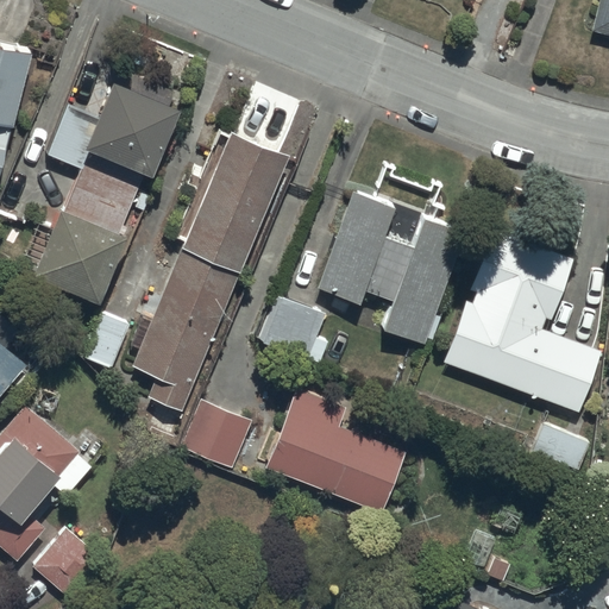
[(608,0),(596,0),(589,31),(608,36),(608,0)]
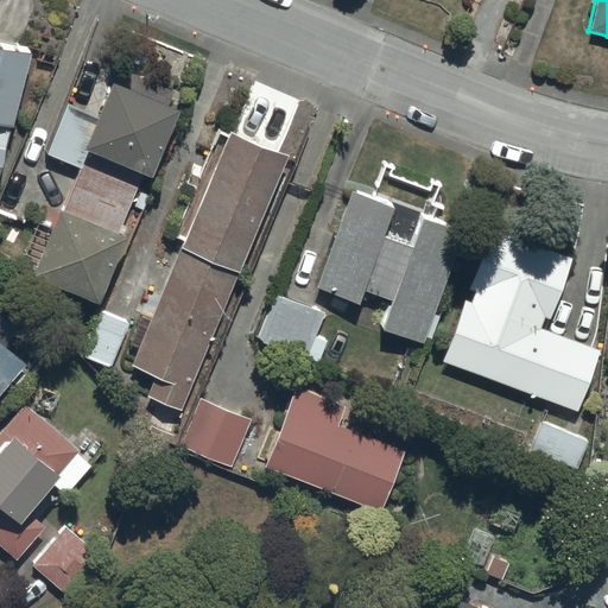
[(0,160),(6,137),(2,137),(26,46),(0,39),(0,160)]
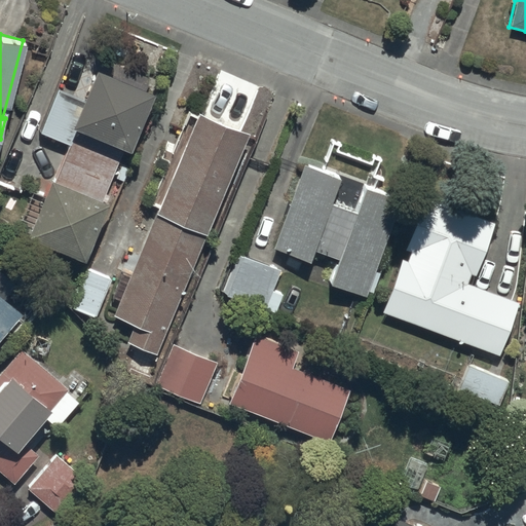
[(81,101),(57,91),(39,137),(68,147),(53,186),(48,184),(41,203),(26,198),(17,221),(31,226),(24,247),(82,268),(105,208),(101,207),(119,156),(126,158),(149,98),(144,96),(150,81),(106,65),(101,80),(90,77),(81,101)]
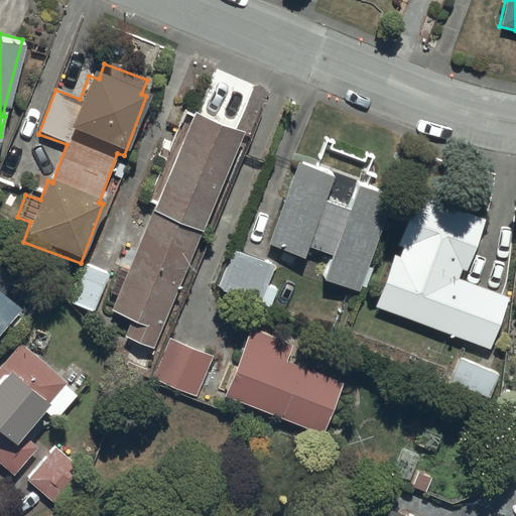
[(153,347),(242,131),(195,111),(111,311),(130,318),(124,335),(153,347)]
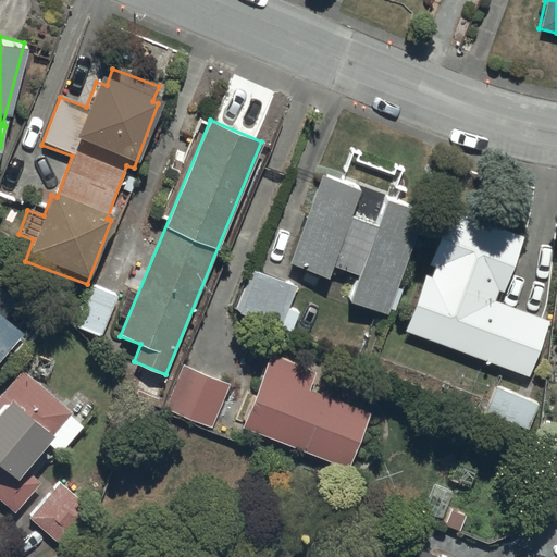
[(359,186),(321,172),(288,262),(327,276),(333,263),(356,272),(346,299),(383,312),(422,208),(387,195),(376,224),(349,214),(359,186)]
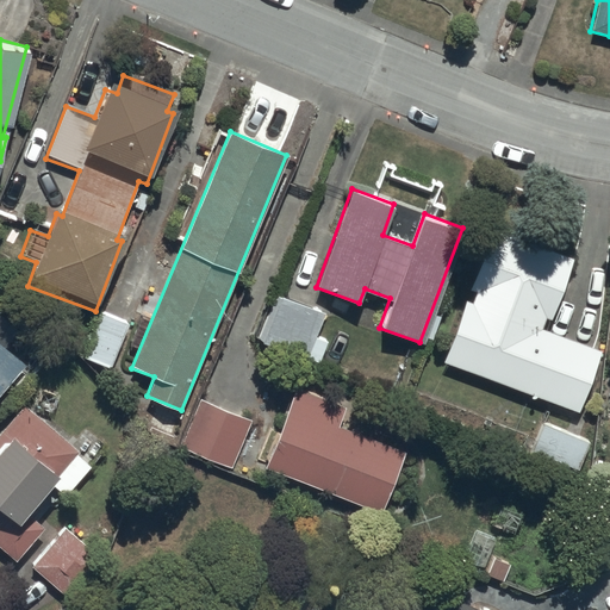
[(492,231),(442,365),(577,414),(598,355),(546,335),(573,261),(492,231)]
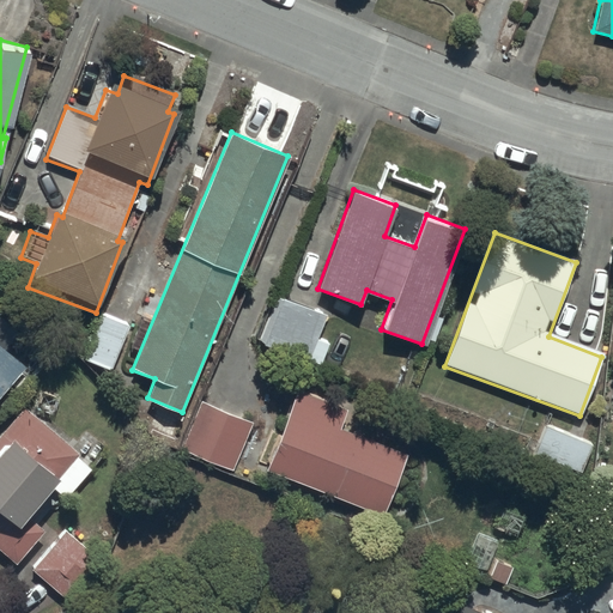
[(275,292),(259,338),(322,362),(331,340),(319,335),(327,311),(275,292)]
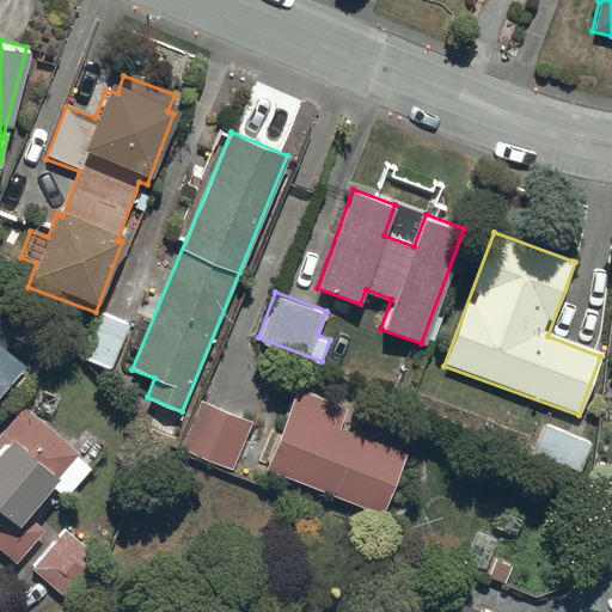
[(128,326),(102,314),(83,361),(110,372),(128,326)]
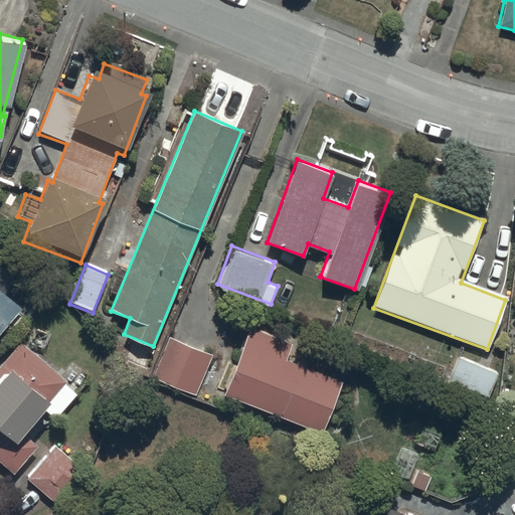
[(0,270),(0,333),(21,311),(4,296),(15,284),(0,270)]
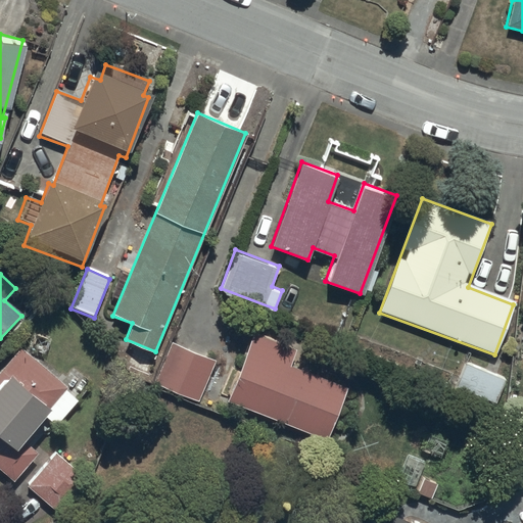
[(252,335),(225,403),(325,443),(346,391),(288,368),(294,352),(252,335)]
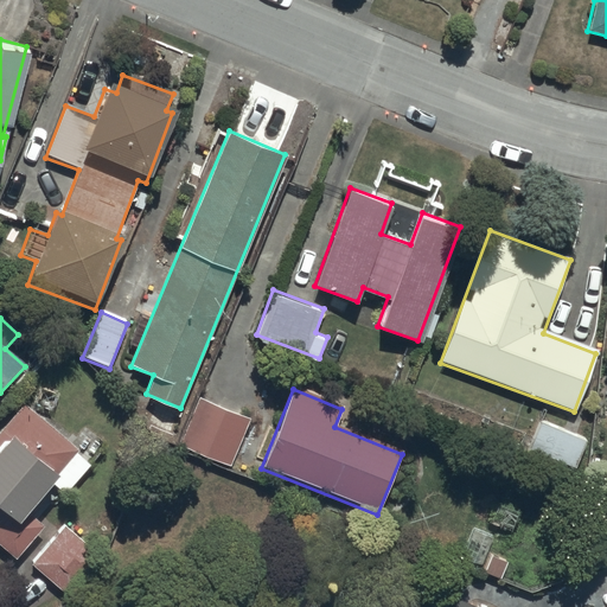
[(249,420),(198,398),(178,447),(228,468),(249,420)]
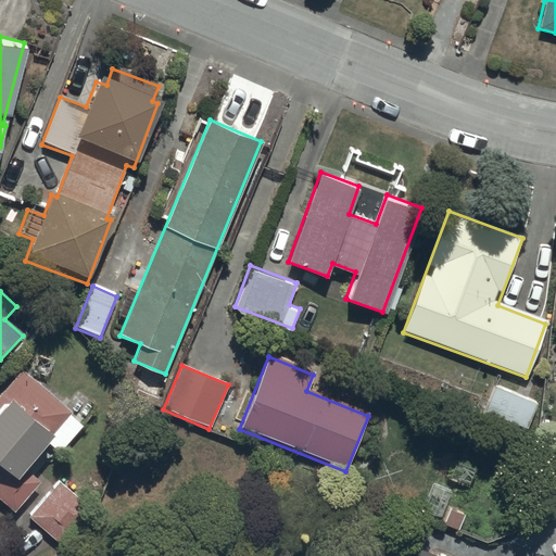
[(83,425),(21,371),(0,395),(0,503),(13,514),(38,484),(24,472),(48,445),(58,454),(83,425)]
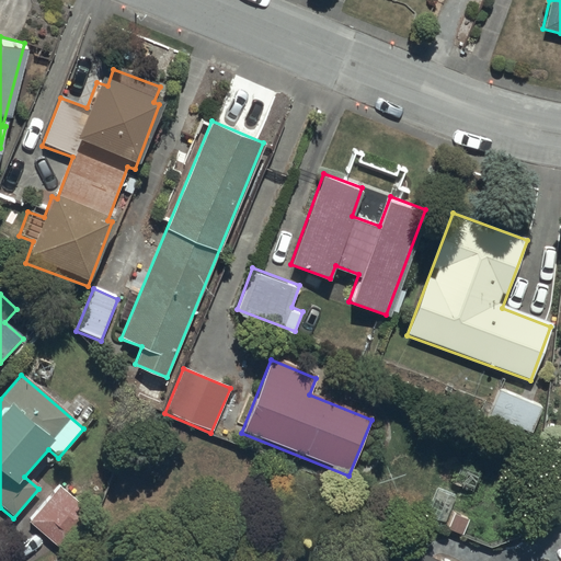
[(499,391),(488,416),(530,434),(541,409),(499,391)]
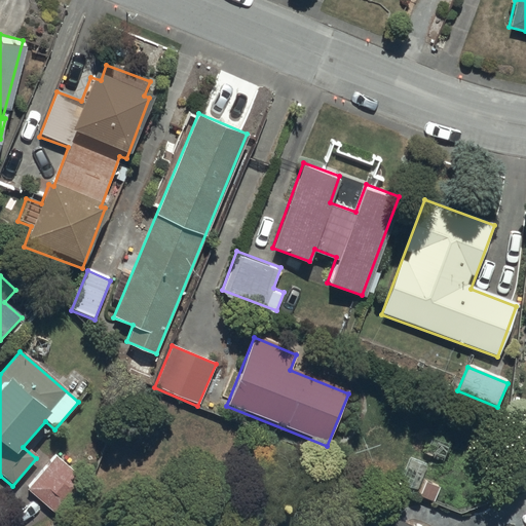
[(57,458),(27,490),(58,520),(88,488),(57,458)]
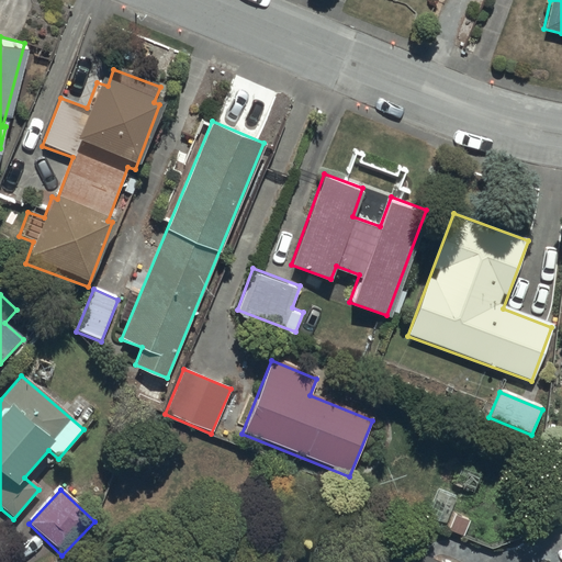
[(437,561),(414,551),(408,561),(437,561)]
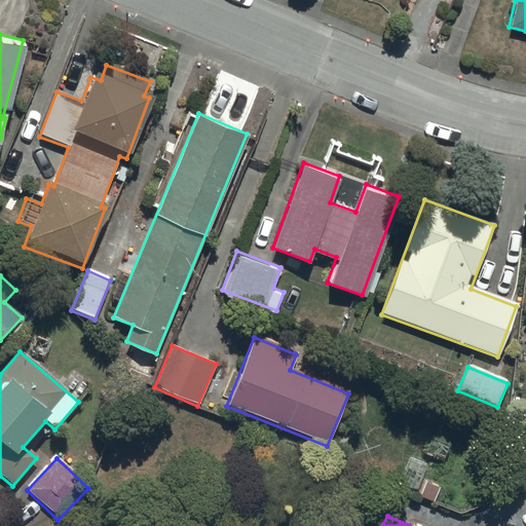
All buildings are outlined.
